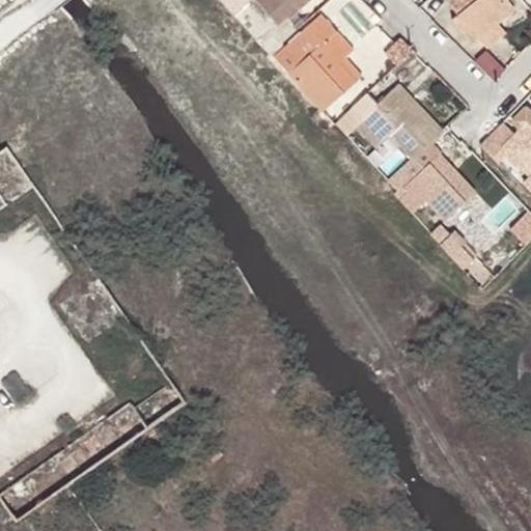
[(220,0),(269,54),(282,42),(274,32),(308,0),(220,0)]
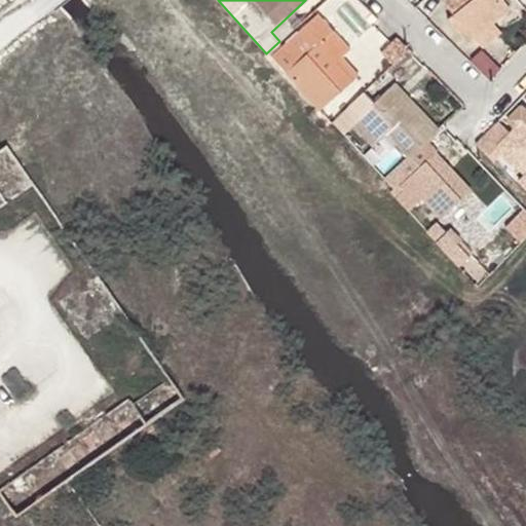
[(493,25),(512,8),(504,0),(462,0),(440,17),(451,32),(449,34),(466,55),(476,48),(481,53),(503,35),(493,25)]
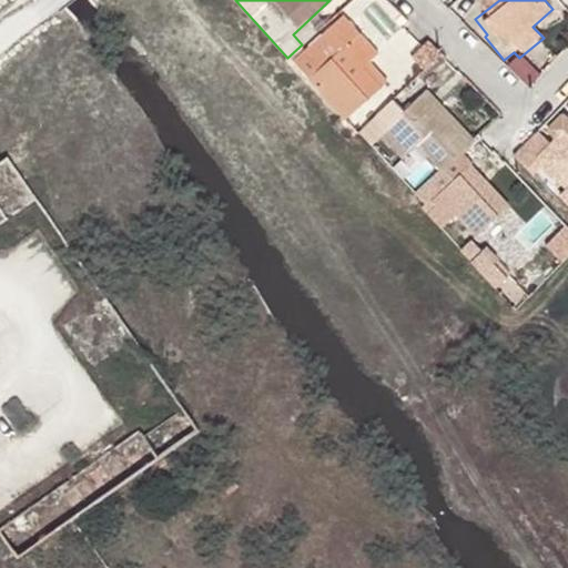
[(292,62),(344,120),(379,87),(362,66),(369,59),(377,51),(343,14),(292,62)]
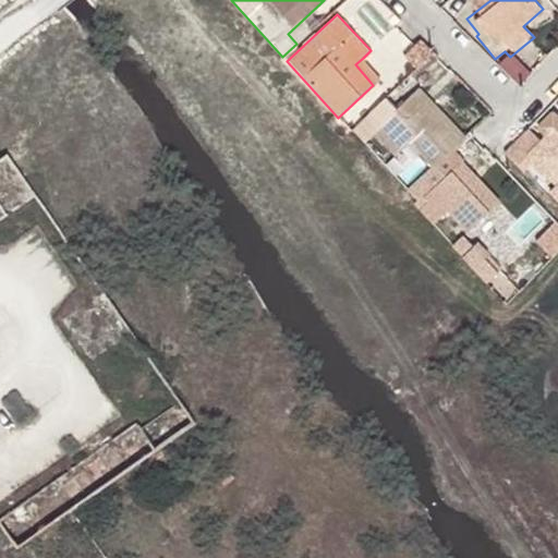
[(429,48),(416,35),(400,52),(413,67),(429,48)]
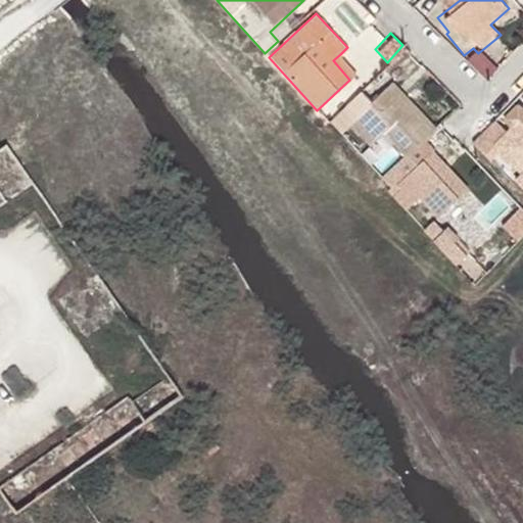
[(358,73),(340,54),(333,60),(349,80),(358,73)]
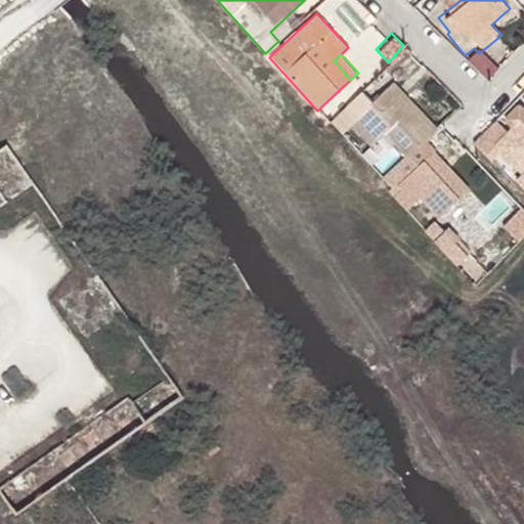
[(407,157),(413,150),(426,138),(435,130),(405,98),(402,101),(390,88),(350,124),(365,141),(373,134),(379,140),(385,132),(407,157)]
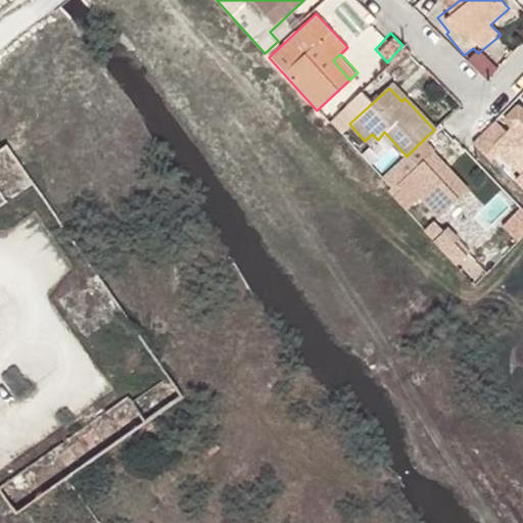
[(522,184),(522,116),(495,145),(521,172),(516,176),(522,184)]
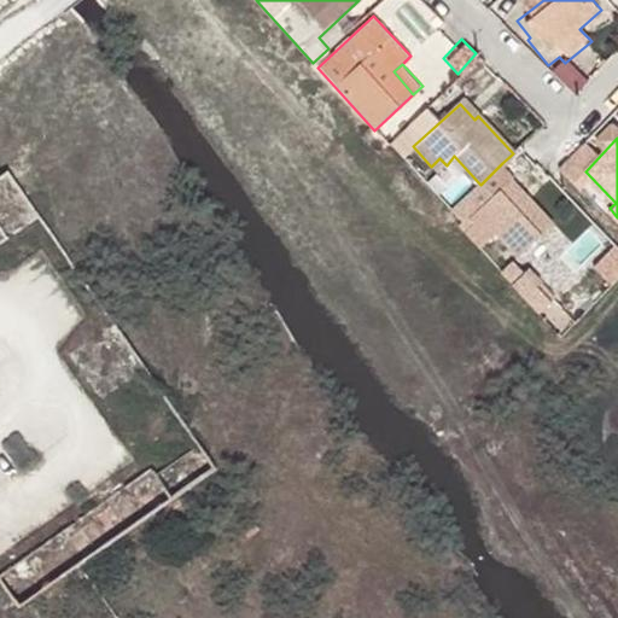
[(454,211),(461,219),(488,192),(508,170),(502,163),(481,185),(454,211)]
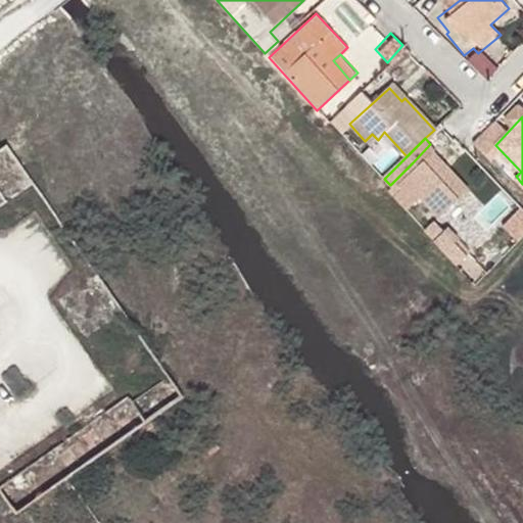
[(413,162),(390,185),(395,191),(405,183),(436,217),(469,185),(430,144),(413,162)]
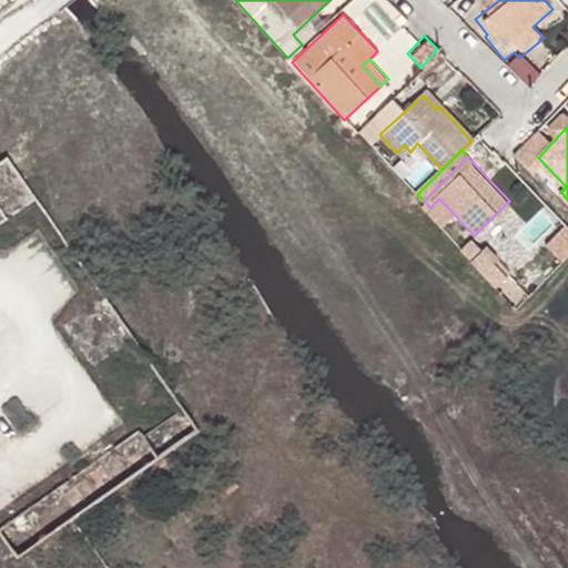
[(567,222),(549,241),(567,259),(567,256),(567,222)]
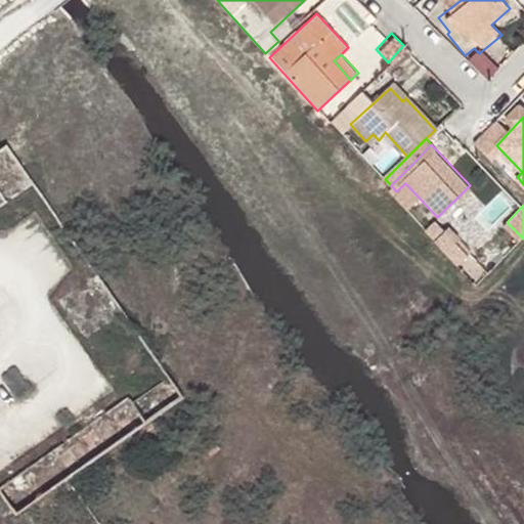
[(459,261),(466,255),(454,243),(448,249),(459,261)]
